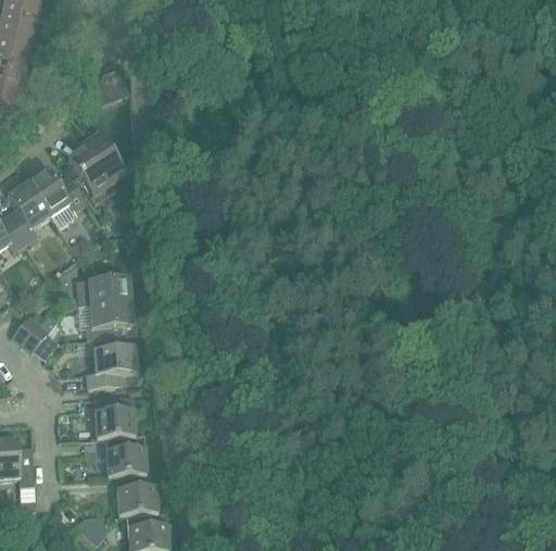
[(4,0),(1,15),(35,23),(40,0),(4,0)]
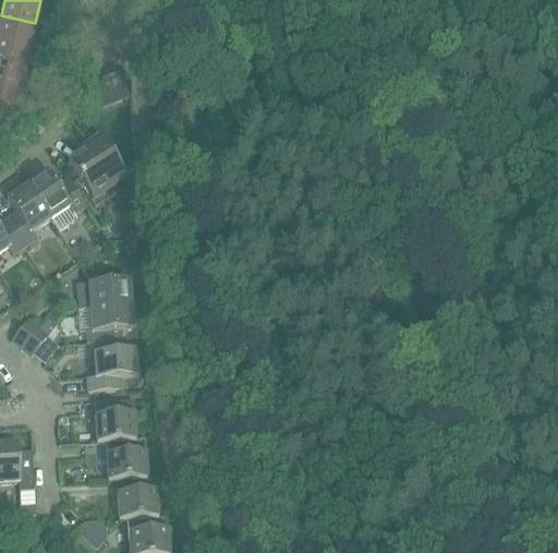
[(1,15),(0,17),(0,39),(29,47),(35,23),(1,15)]
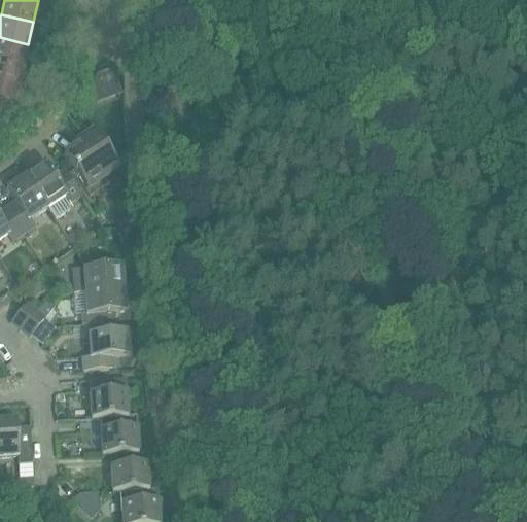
[(0,60),(24,65),(28,44),(0,37),(0,60)]
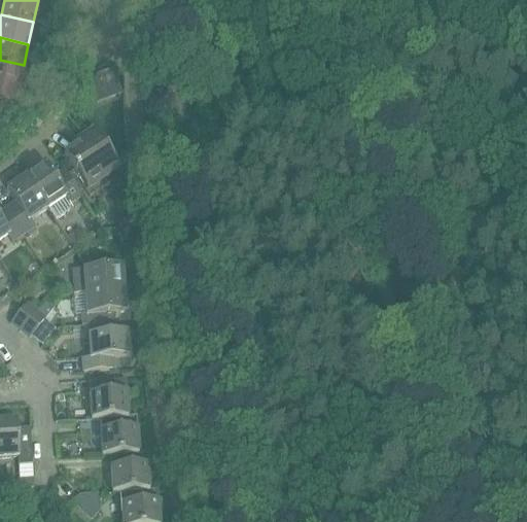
[(0,83),(19,88),(24,65),(0,60),(0,83)]
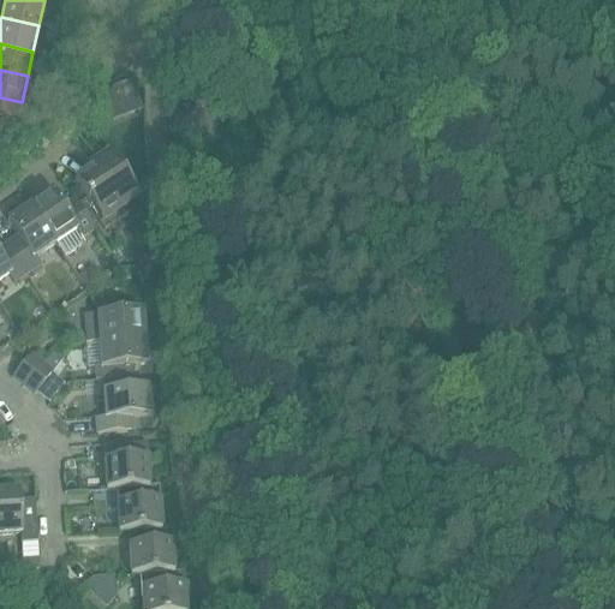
[(0,125),(16,129),(22,102),(0,97),(0,125)]
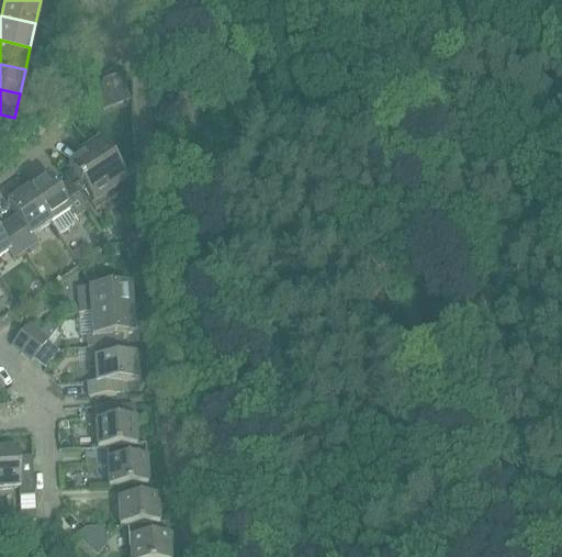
[(82,179),(93,196),(110,185),(108,181),(123,171),(99,137),(80,149),(82,153),(68,163),(80,180),(82,179)]
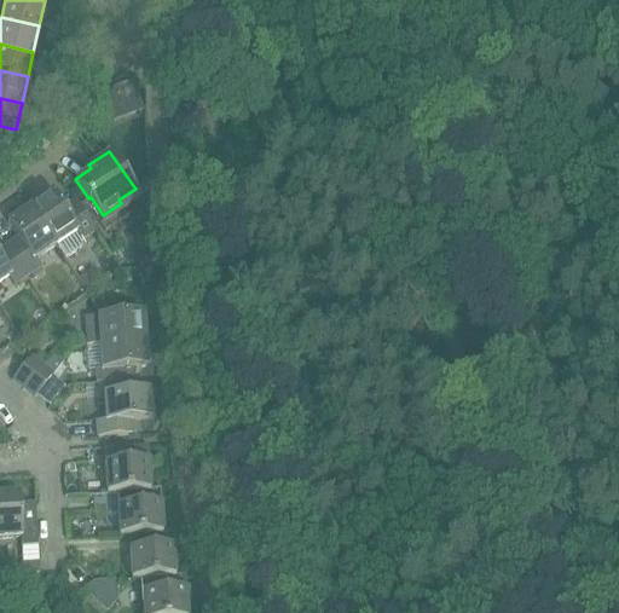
[(29,203),(56,241),(63,253),(68,253),(80,244),(82,240),(81,235),(93,227),(76,202),(65,209),(52,189),(29,203)]
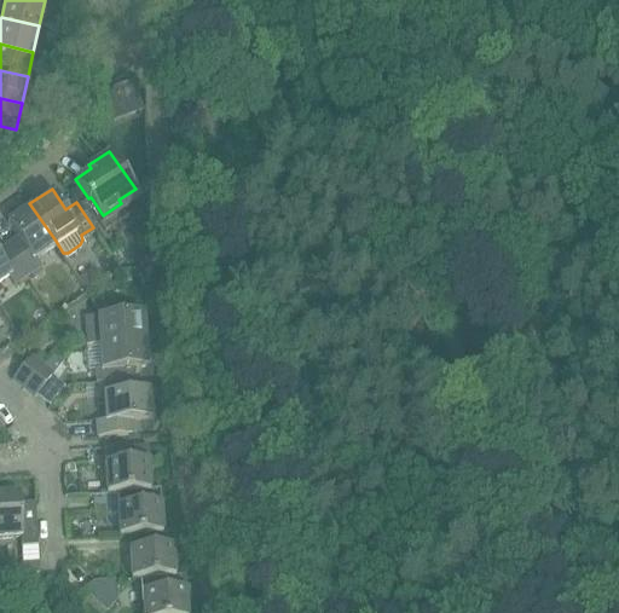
[(21,240),(10,247),(27,272),(40,264),(34,255),(56,241),(29,203),(7,219),(21,240)]
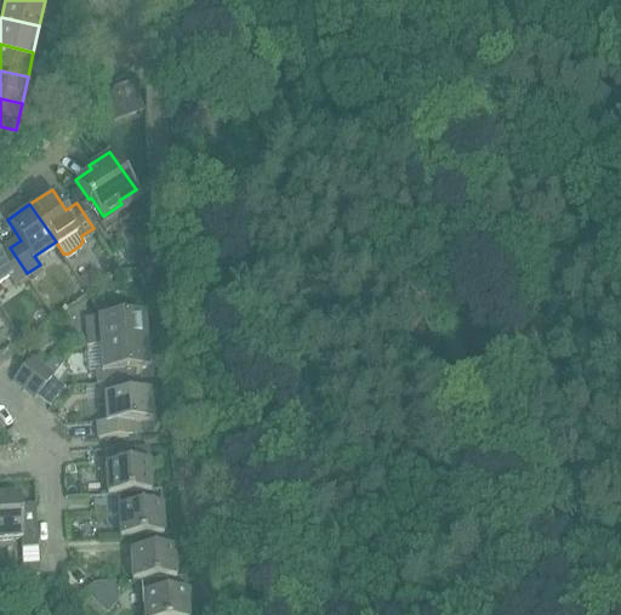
[(0,279),(9,273),(15,282),(27,273),(10,248),(0,254),(0,279)]
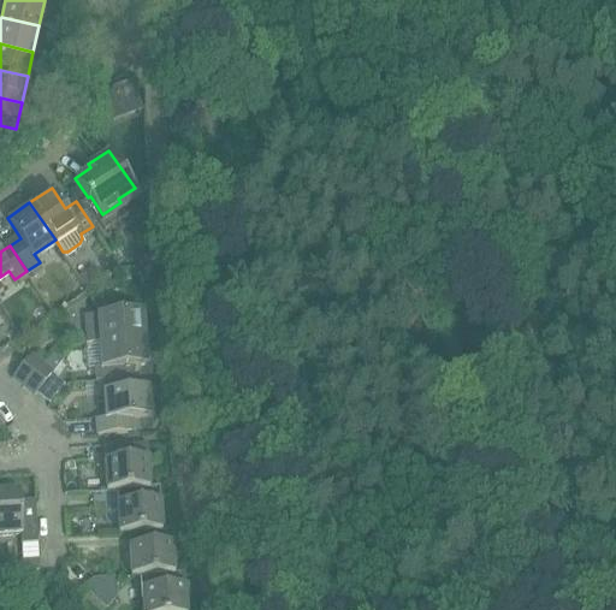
[(99,338),(144,335),(142,308),(87,312),(88,323),(86,323),(87,338),(99,338)]
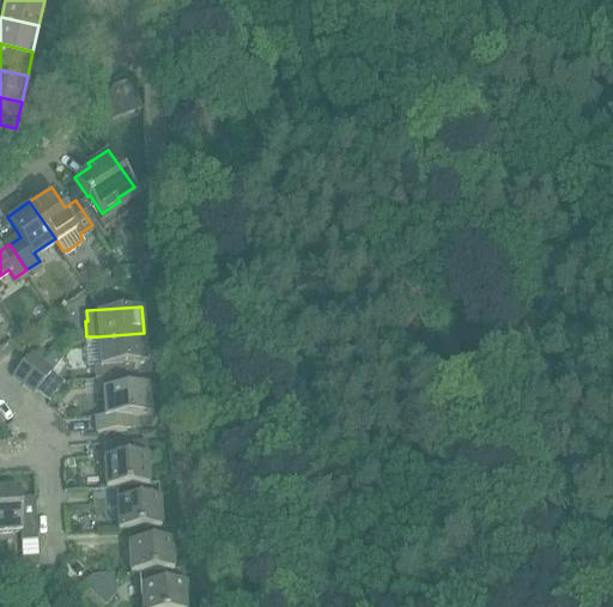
[(144,333),(98,337),(101,362),(93,362),(95,375),(129,372),(128,360),(146,359),(144,333)]
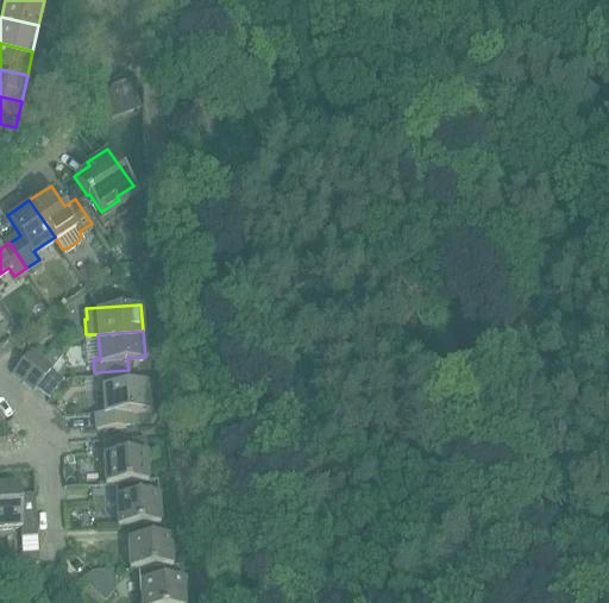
[(12,370),(23,378),(42,356),(31,346),(12,370)]
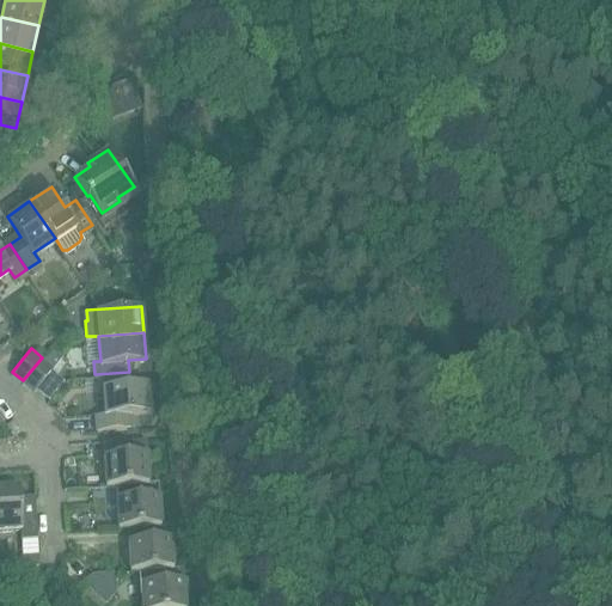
[(42,357),(23,380),(34,390),(53,366),(42,357)]
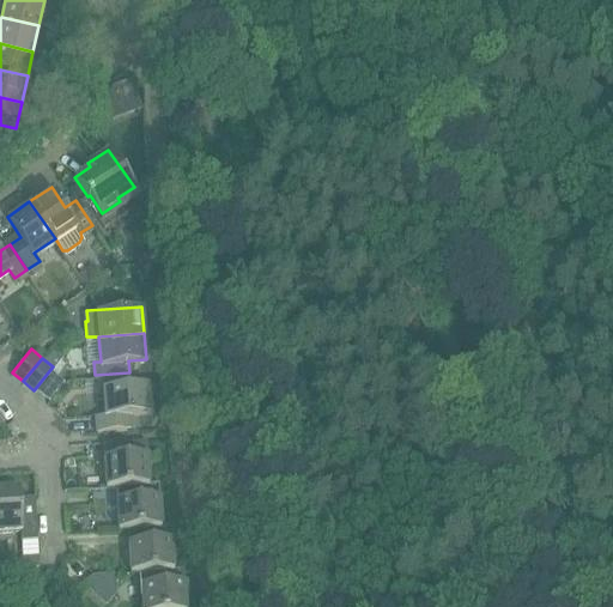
[(104,413),(95,413),(96,429),(127,426),(126,413),(150,411),(147,383),(103,387),(104,413)]
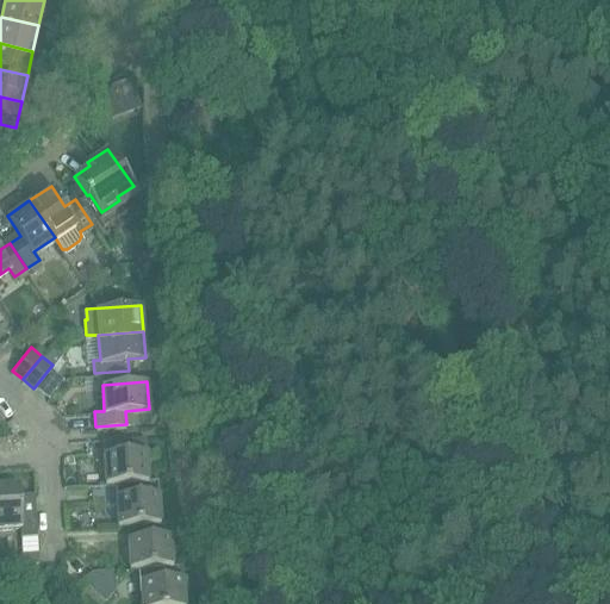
[(105,483),(114,481),(148,479),(145,436),(103,439),(105,483)]
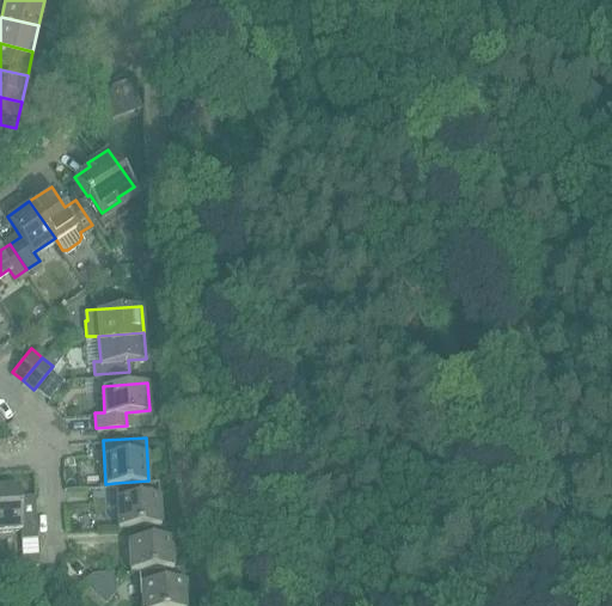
[(117,526),(128,526),(128,525),(160,524),(160,522),(158,479),(148,481),(115,483),(117,526)]
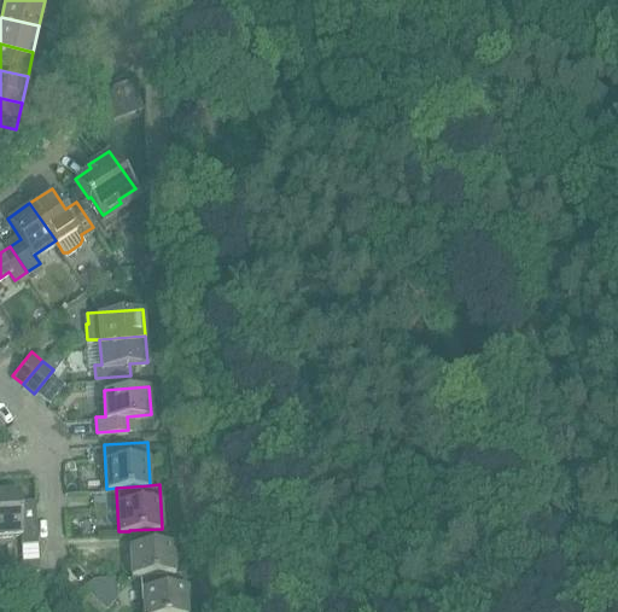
[(19,489),(0,489),(0,543),(38,542),(35,499),(19,499),(19,489)]
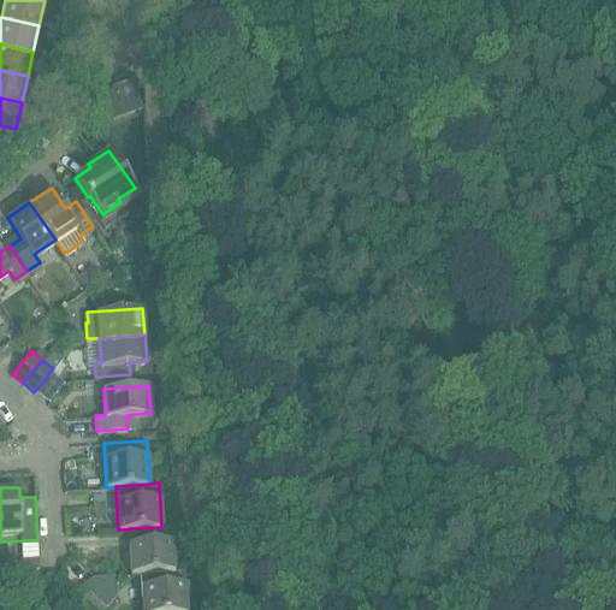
[(130,573),(141,572),(173,569),(172,526),(161,526),(161,527),(129,528),(129,529),(130,573)]
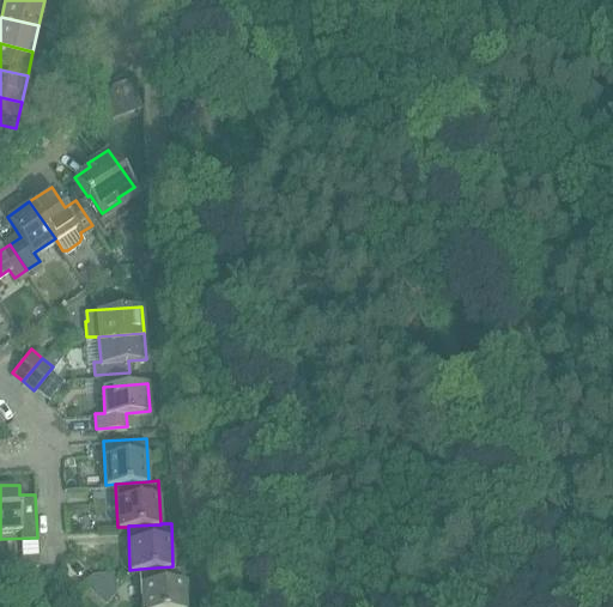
[(38,564),(37,553),(22,554),(23,568),(38,564)]
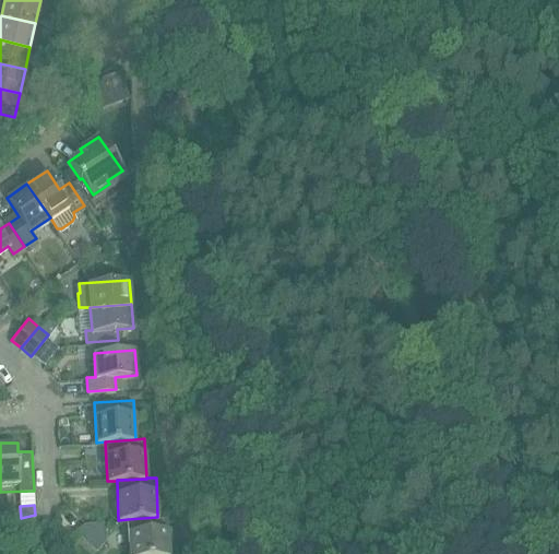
[(128,519),(129,553),(168,553),(167,516),(157,517),(128,519)]
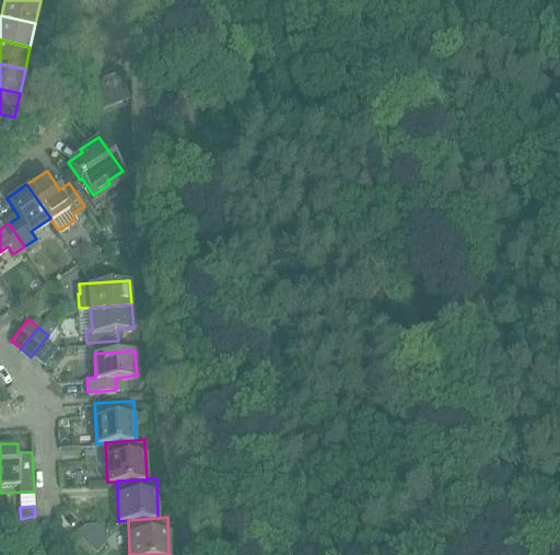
[(77,533),(96,551),(106,539),(105,521),(85,522),(74,529),(77,533)]
